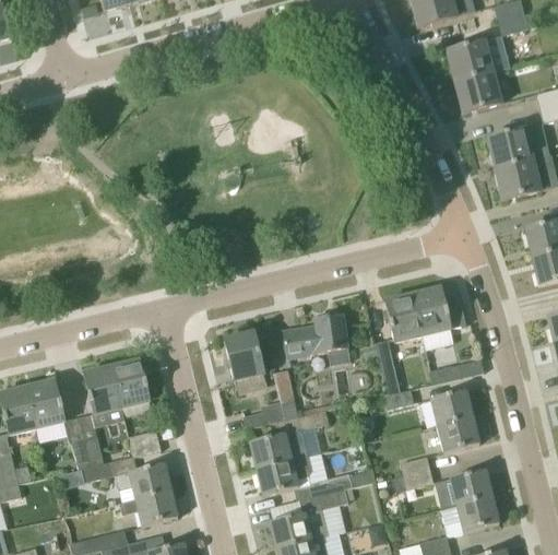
[(101,0),(104,11),(129,4),(128,0),(101,0)]
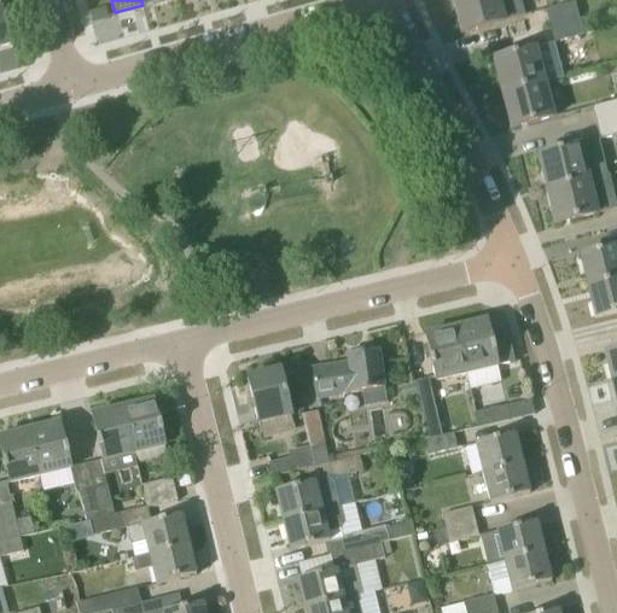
[(453,0),(461,30),(505,18),(500,0),(453,0)]
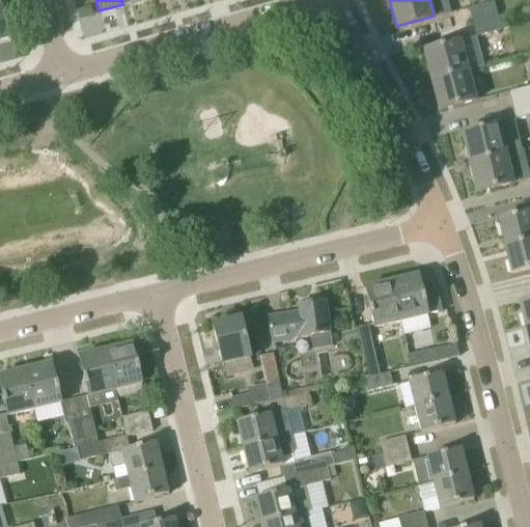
[(473,21),(498,15),(494,0),(469,5),(473,21)]
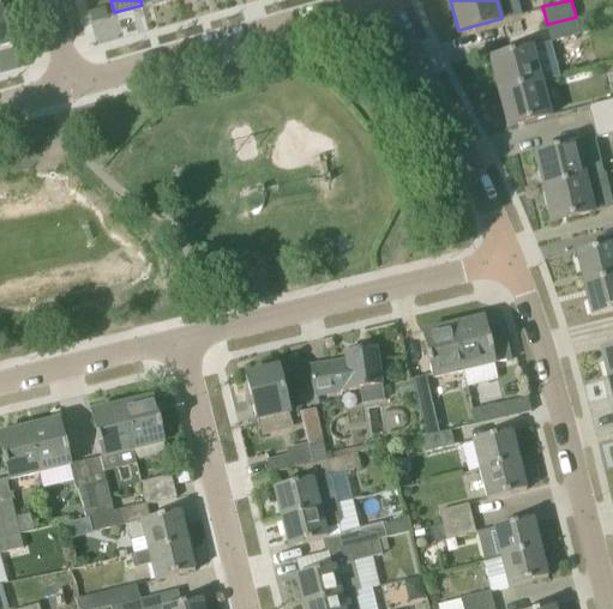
[(0,6),(0,43),(13,41),(4,6),(0,6)]
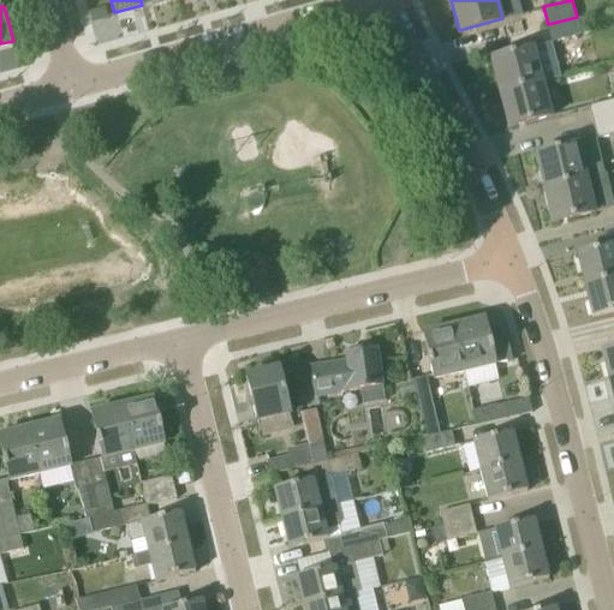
[(548,24),(552,40),(580,33),(577,17),(548,24)]
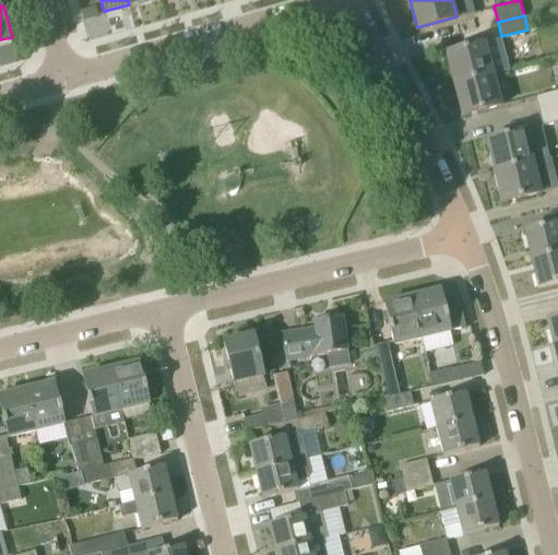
[(446,50),(454,82),(494,72),(510,68),(503,43),(499,44),(497,37),(446,50)]
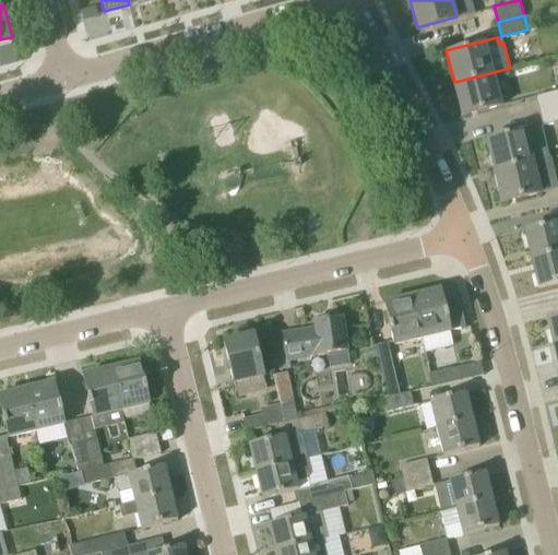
[(501,103),(494,74),(494,72),(454,82),(462,113),(501,103)]
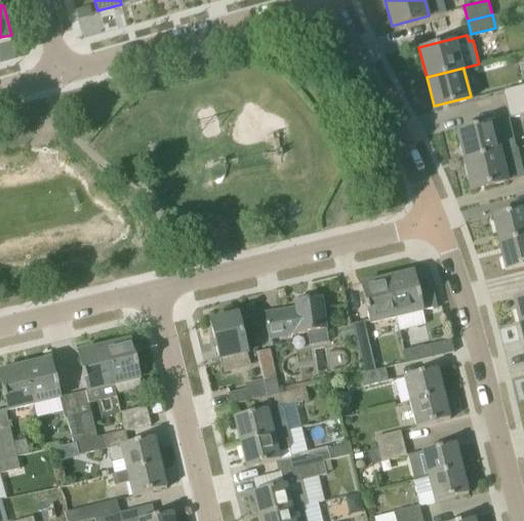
[(523,81),(502,87),(507,102),(523,96),(523,81)]
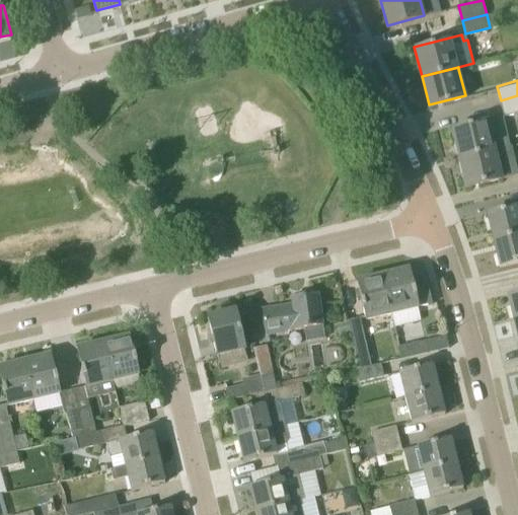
[(517,95),(501,100),(504,115),(517,111),(517,95)]
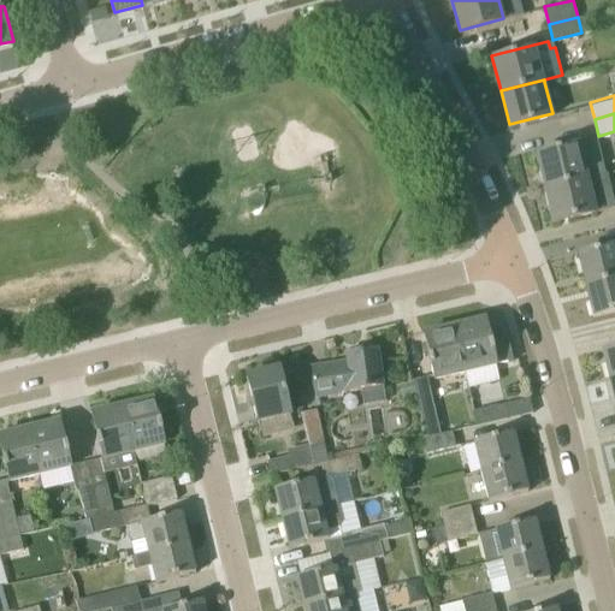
[(595,137),(579,141),(536,152),(544,187),(603,172),(595,137)]
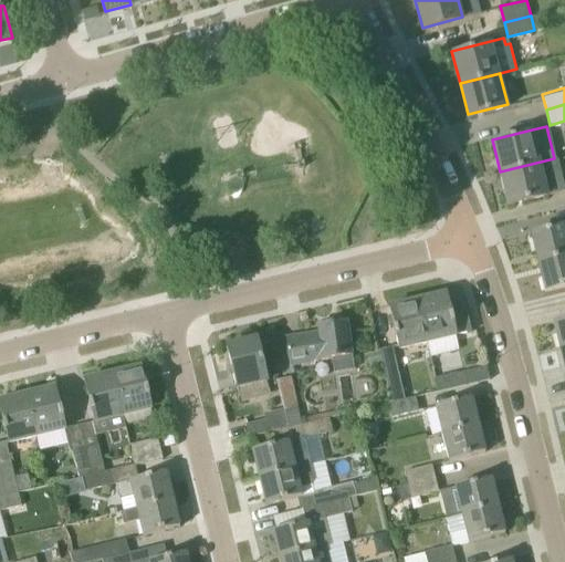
[(554,158),(500,172),(508,203),(564,189),(556,158),(554,158)]
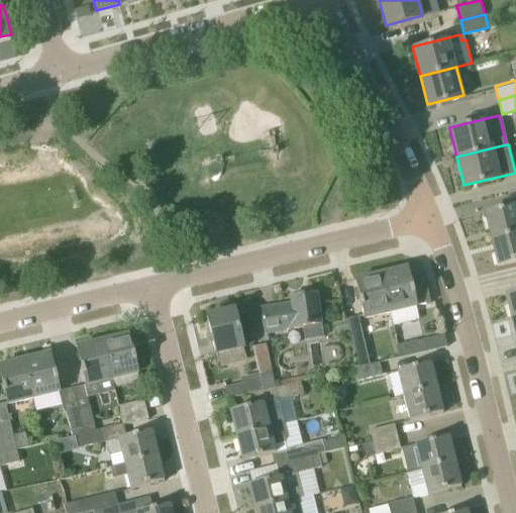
[(515,203),(486,211),(492,238),(515,231),(515,203)]
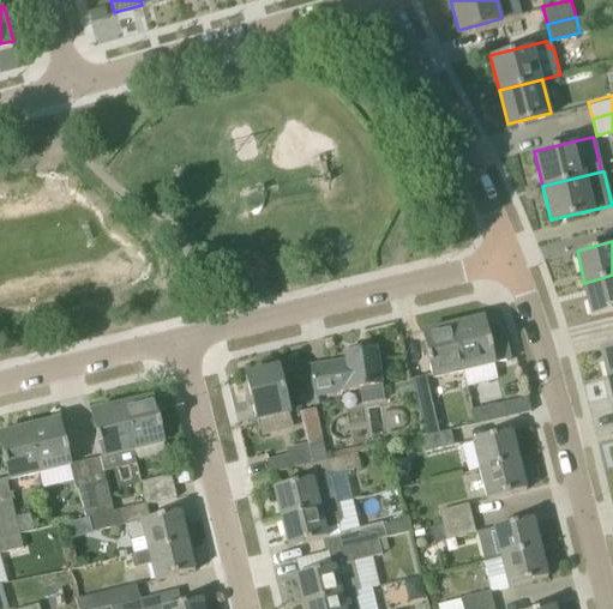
[(612,275),(584,283),(593,313),(612,307),(612,275)]
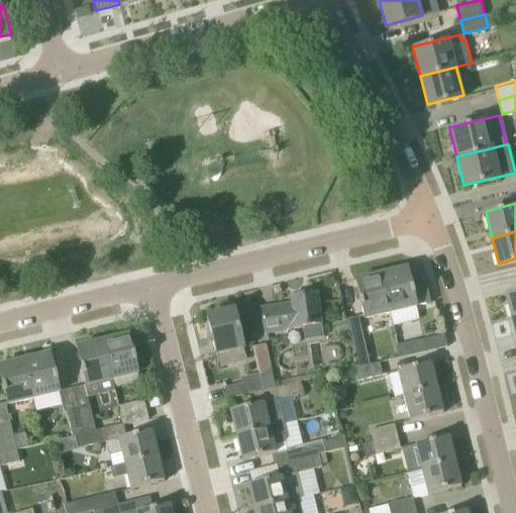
[(416,304),(430,300),(425,282),(411,285),(407,266),(382,273),(390,310),(416,304)]
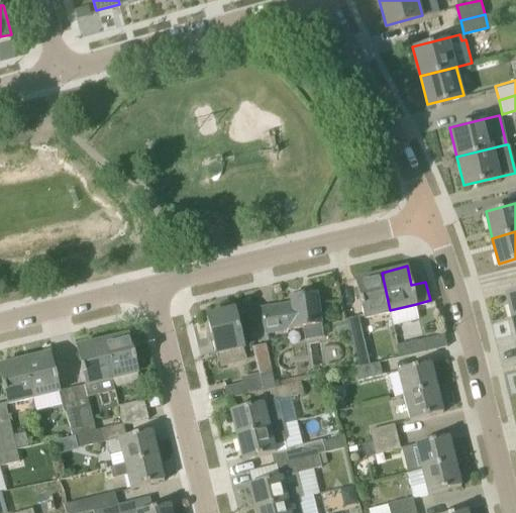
[(390,310),(382,273),(355,279),(365,316),(390,310)]
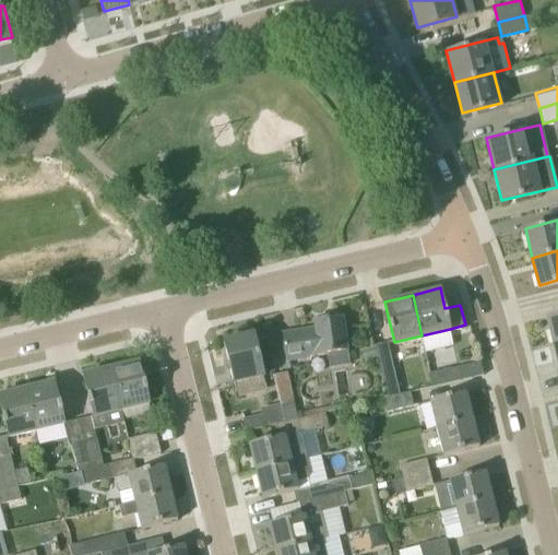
[(327,316),(315,318),(316,326),(283,331),(286,358),(347,349),(342,314),(339,315),(336,311),(329,313),(327,316)]
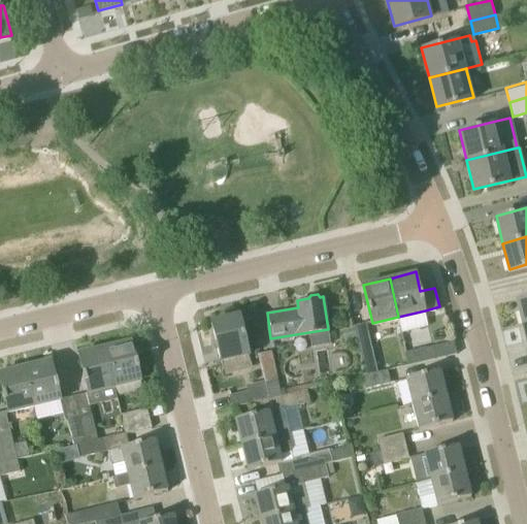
[(526,294),(516,298),(522,323),(526,321),(526,294)]
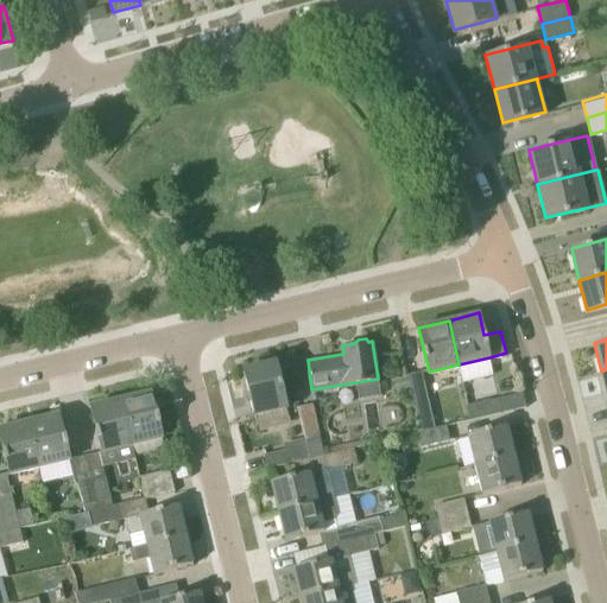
[(272,411),(273,418),(289,414),(276,361),(244,369),(255,416),(272,411)]
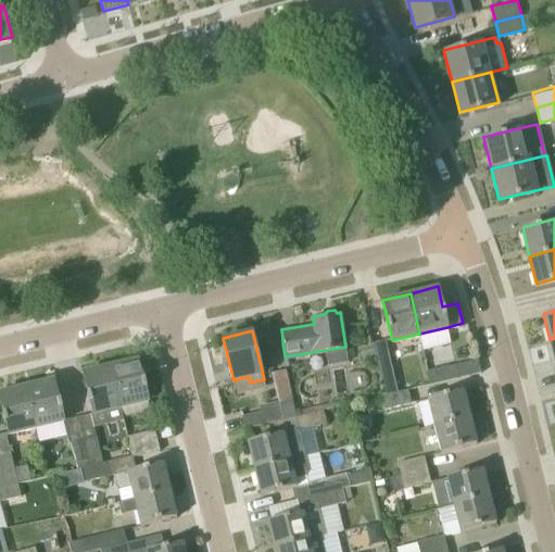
[(147,386),(144,378),(143,378),(138,359),(111,365),(123,414),(150,408),(148,399),(146,387),(147,386)]
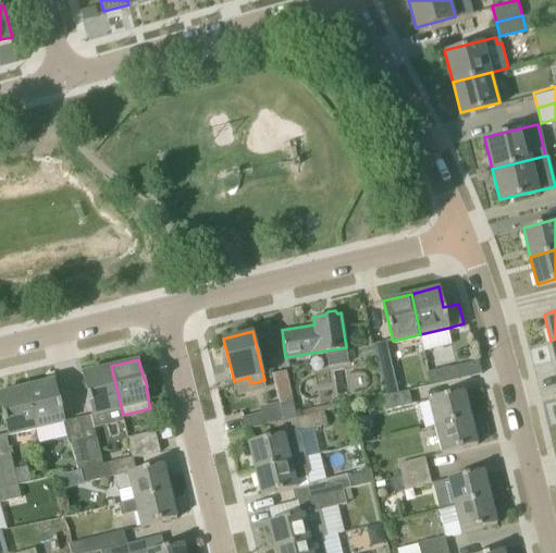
[(457,364),(435,368),(430,370),(433,383),(460,377),(457,364)]
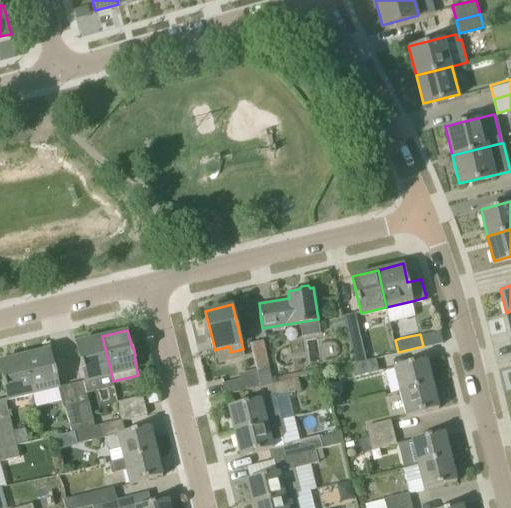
[(113,381),(102,336),(77,342),(81,360),(80,361),(82,368),(83,368),(86,378),(83,379),(86,391),(114,385),(113,381)]
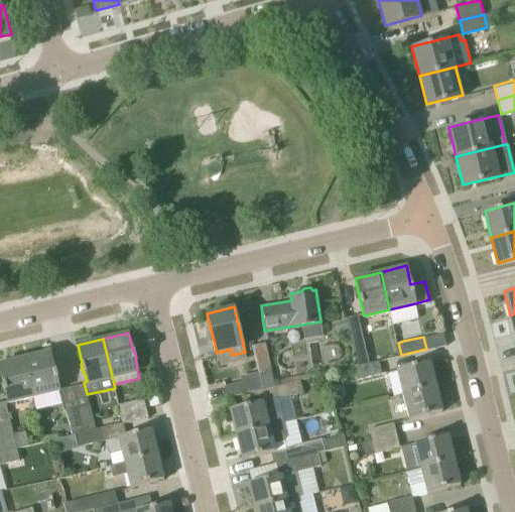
[(354,365),(379,359),(370,361),(365,342),(353,345),(357,364),(354,365)]
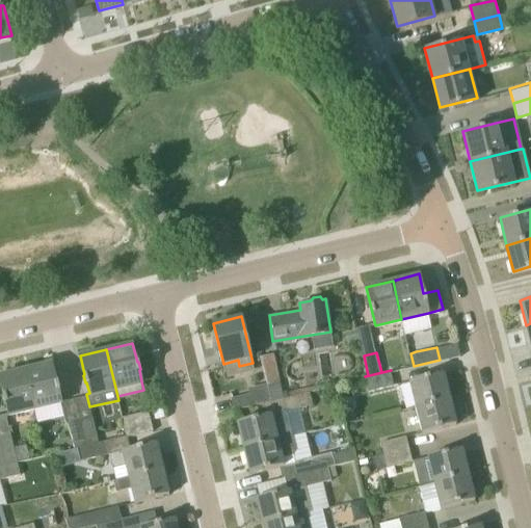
[(57,381),(56,381),(52,362),(26,368),(35,406),(60,400),(58,389),(59,389),(57,381)]
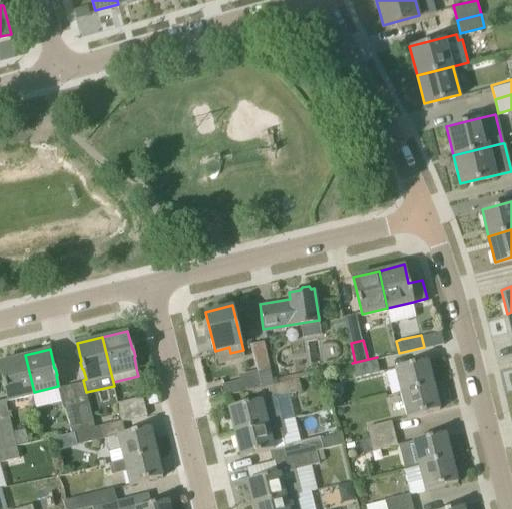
[(34,392),(25,355),(0,361),(0,365),(4,380),(2,380),(4,388),(5,388),(8,398),(34,392)]
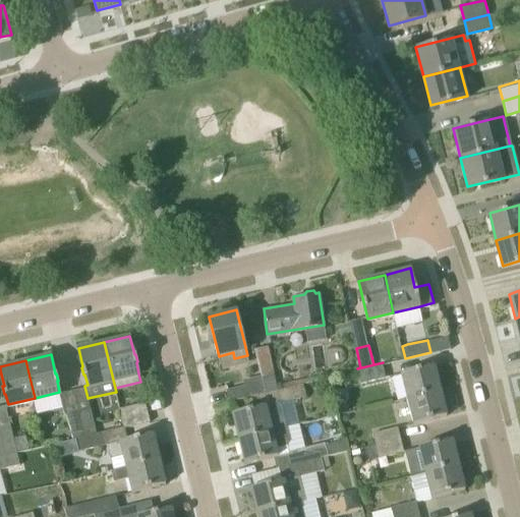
[(383,362),(357,368),(360,382),(386,376),(383,362)]
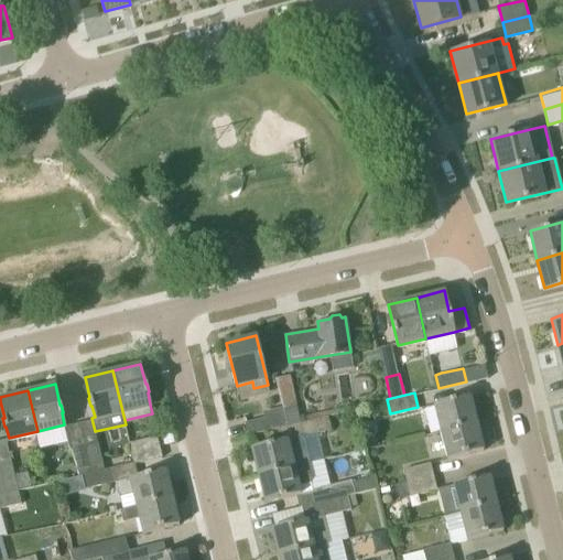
[(434,402),(441,430),(477,421),(471,394),(434,402)]
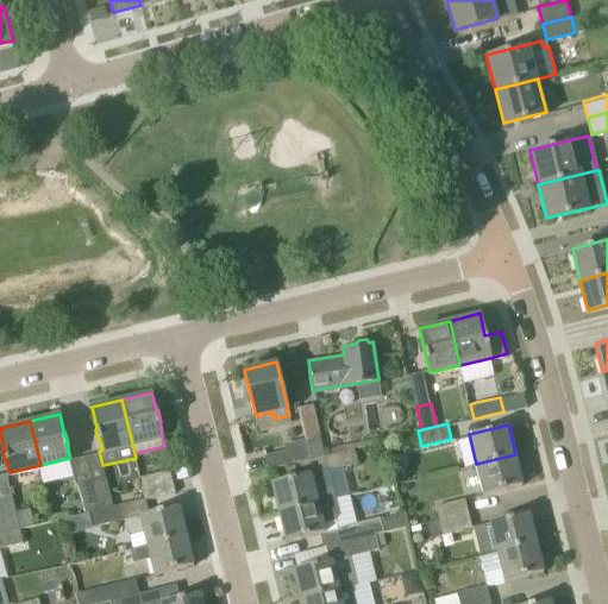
[(325,453),(320,434),(306,438),(309,457),(325,453)]
